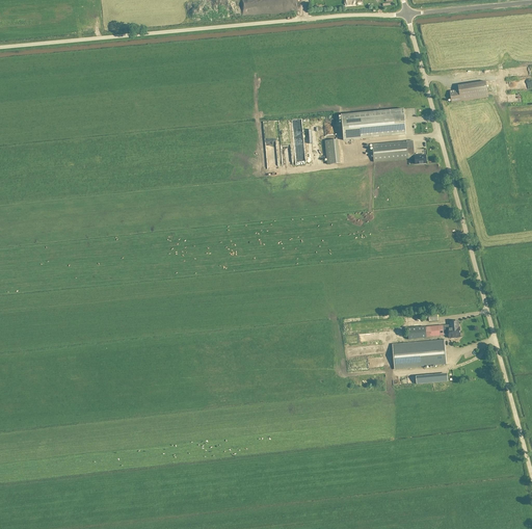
[(451,100),(488,95),(485,79),(457,83),(458,87),(450,88),(451,100)]
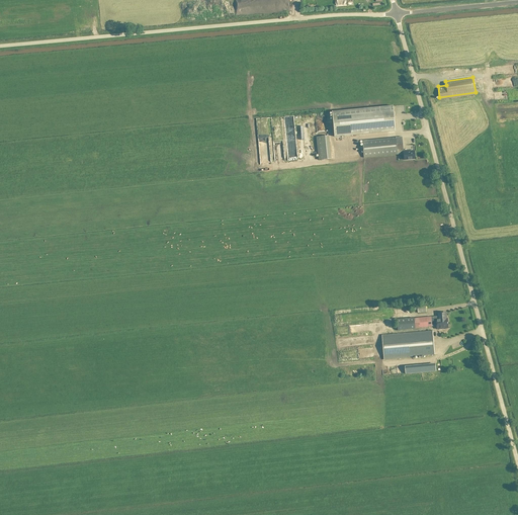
[(334,135),(395,129),(393,103),(332,109),(334,135)]
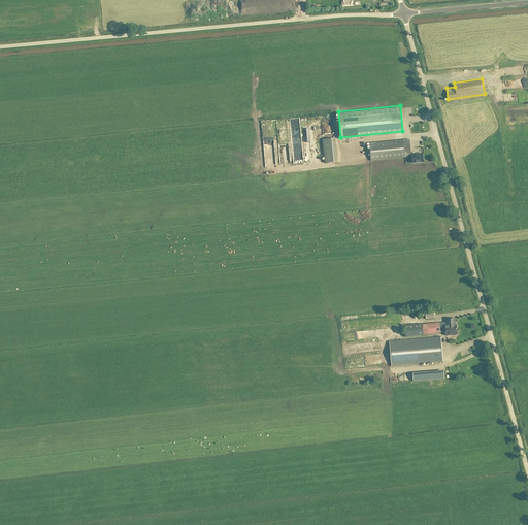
[(404,150),(403,137),(369,141),(370,159),(410,155),(411,161),(423,160),(422,152),(416,152),(410,152),(410,150),(404,150)]
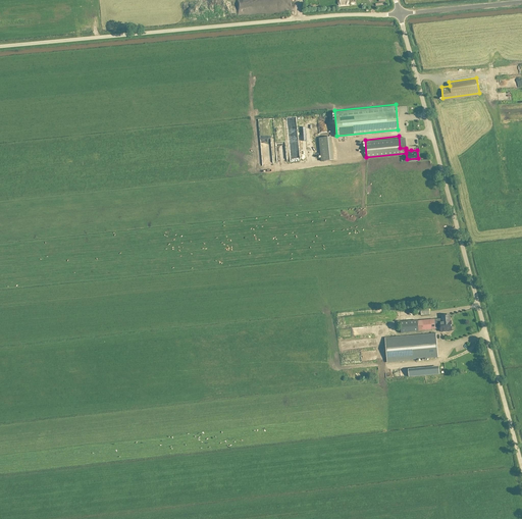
[(332,137),(319,137),(320,160),(332,160),(332,137)]
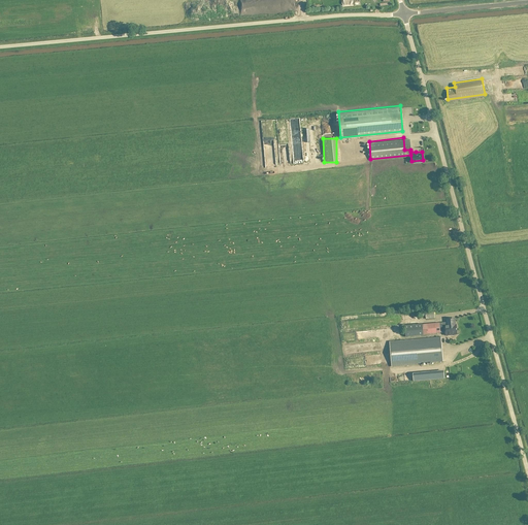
[(425,307),(419,307),(420,310),(420,314),(425,314),(426,317),(434,316),(433,308),(425,308),(425,307)]
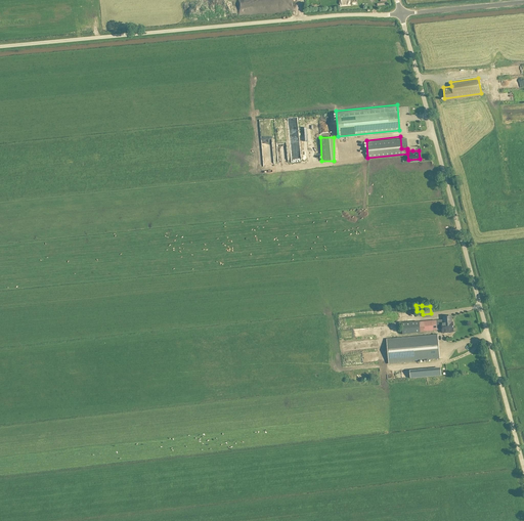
[(451,320),(451,313),(443,314),(443,317),(419,319),(401,320),(402,332),(420,331),(420,330),(437,329),(437,327),(441,327),(442,331),(443,331),(443,332),(447,331),(447,330),(453,330),(452,320),(451,320)]
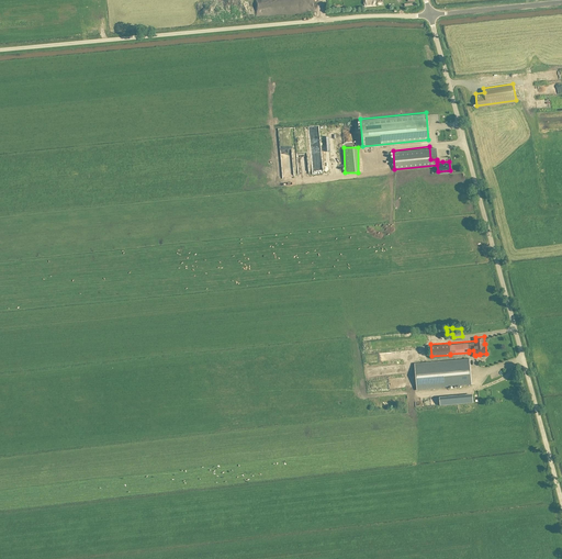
[(469,357),(415,361),(417,388),(442,386),(442,384),(471,382),(469,357)]
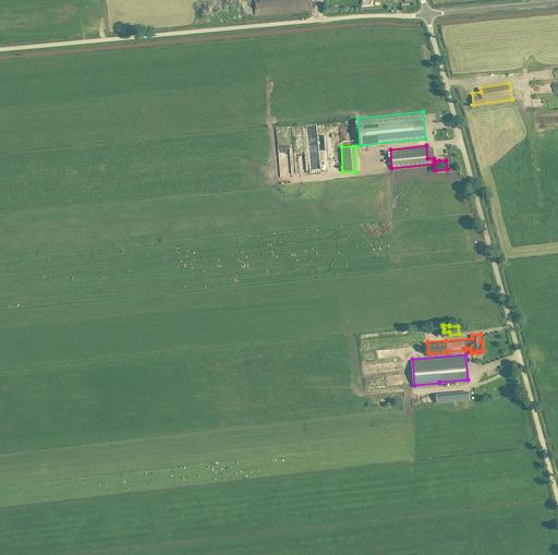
[(470,397),(469,389),(436,393),(437,400),(470,397)]
